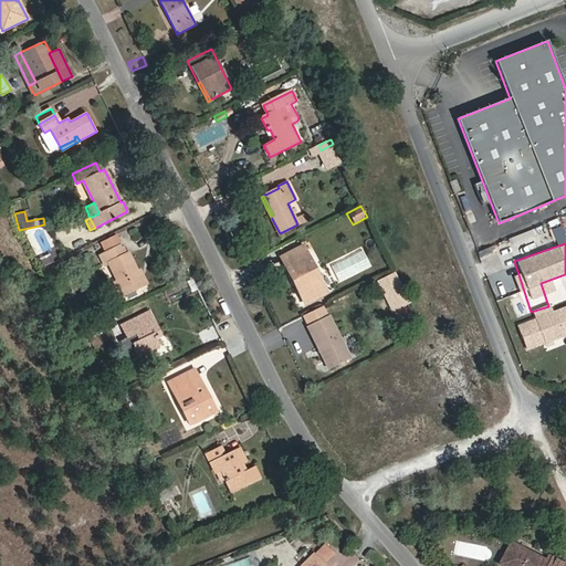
[(126,254),(122,245),(100,255),(104,265),(108,263),(126,254)]
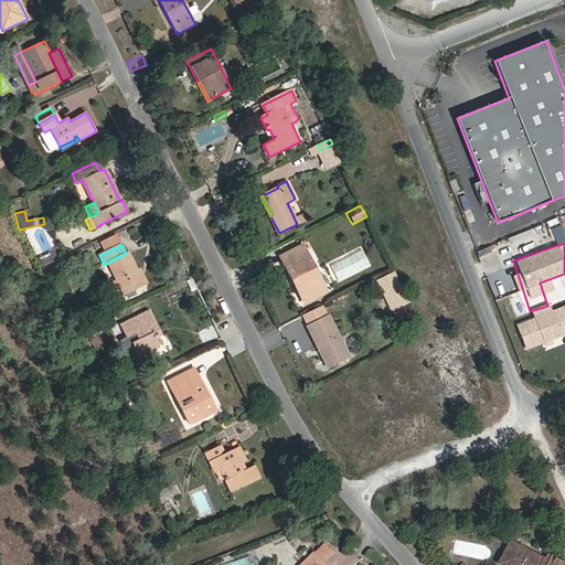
[(319,277),(302,246),(280,257),(288,274),(290,272),(299,288),(296,289),(304,304),(324,292),(317,278),(319,277)]
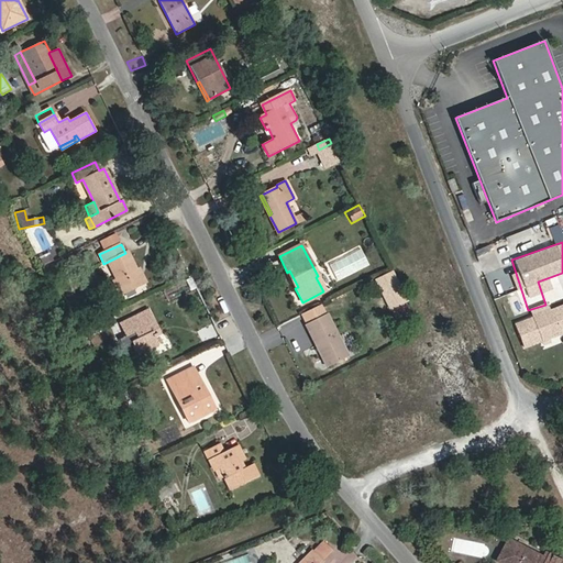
[(140,285),(134,273),(138,271),(136,269),(132,261),(130,262),(125,253),(108,262),(117,279),(112,282),(119,295),(140,285)]
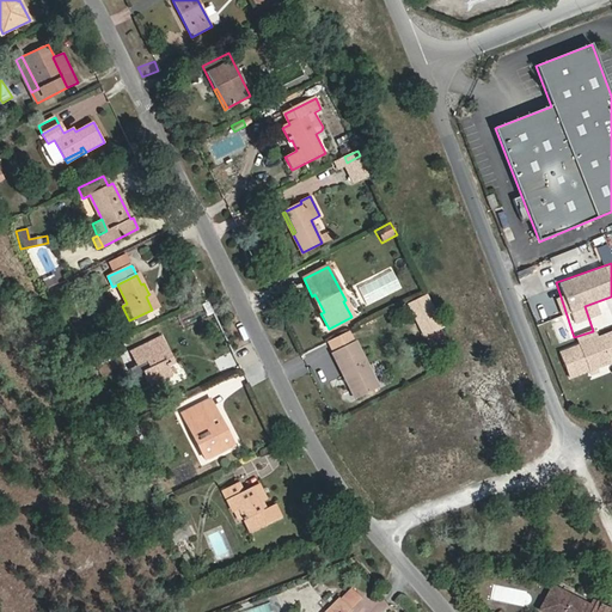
[(57,283),(55,277),(46,282),(48,288),(57,283)]
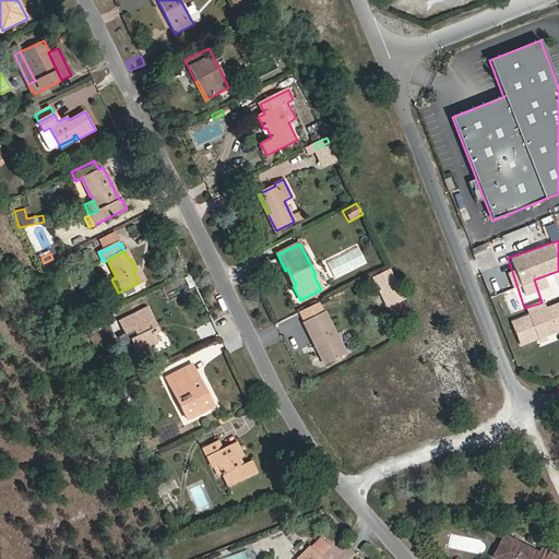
[(144,280),(138,266),(135,268),(137,269),(133,271),(139,283),(144,280)]
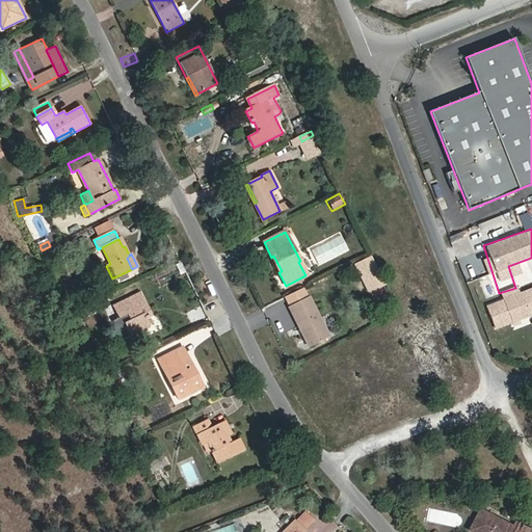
[(282,271),(273,256),(271,258),(278,272),(282,271)]
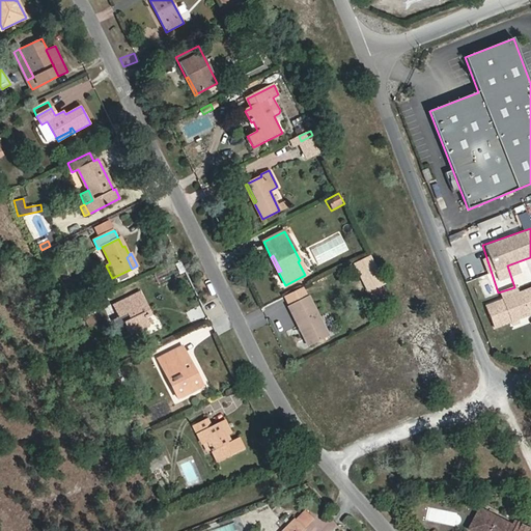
[(353,261),(363,292),(378,287),(367,257),(353,261)]
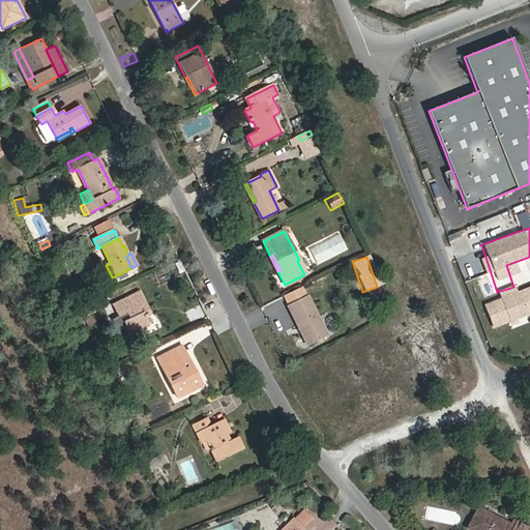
[(306,273),(299,260),(297,261),(304,274),(306,273)]
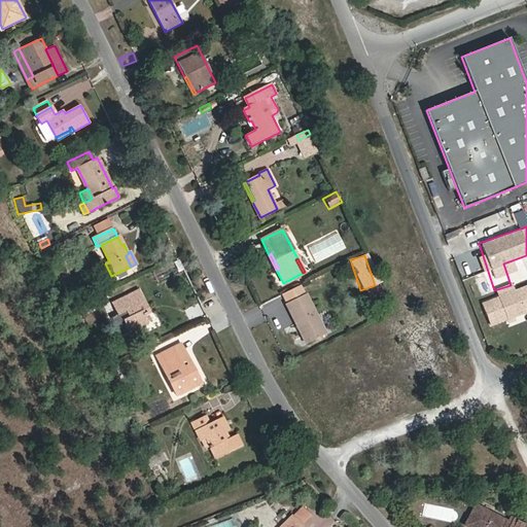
[(306,294),(302,286),(283,295),(286,304),(306,294)]
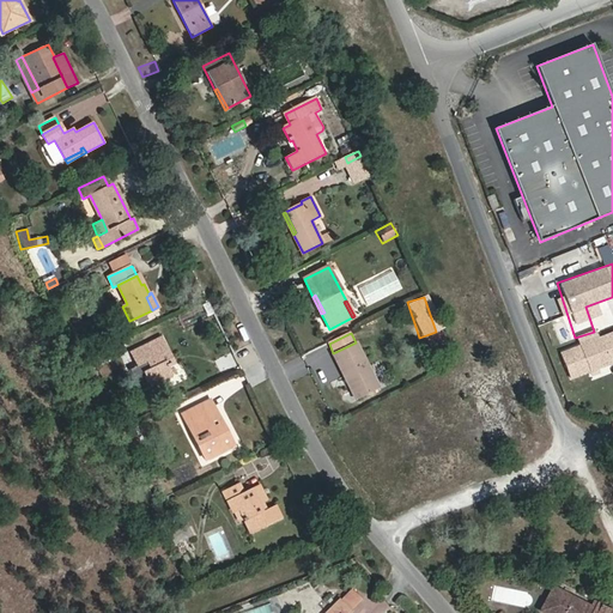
[(571,378),(612,362),(612,333),(562,353),(571,378)]
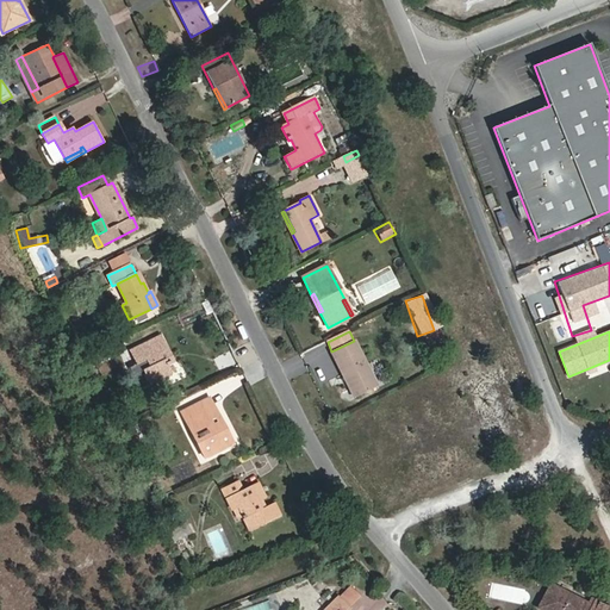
[(172,356),(161,335),(139,346),(144,358),(150,367),(142,371),(149,385),(173,373),(167,362),(166,359),(172,356)]
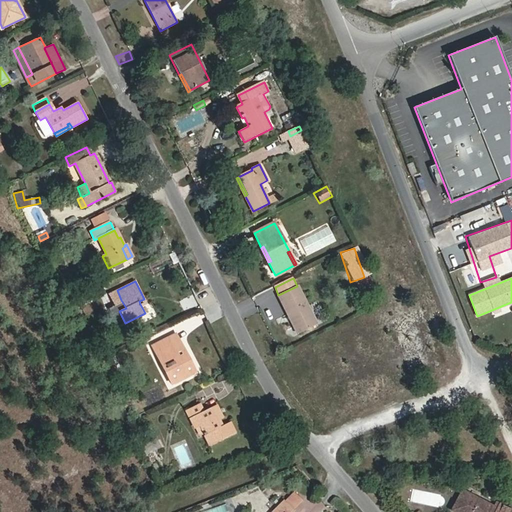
[(316,325),(297,286),(278,295),(298,334),(316,325)]
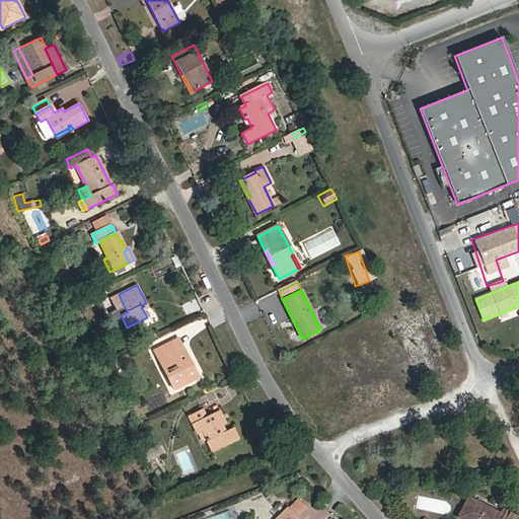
[(123,304),(119,294),(109,298),(115,308),(123,304)]
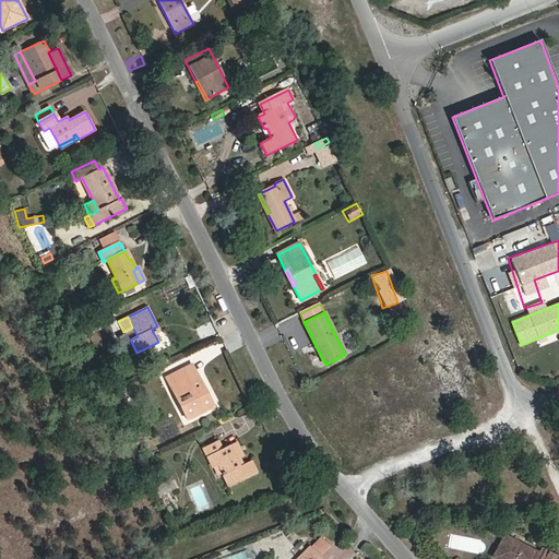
[(94,344),(105,339),(99,330),(88,335),(94,344)]
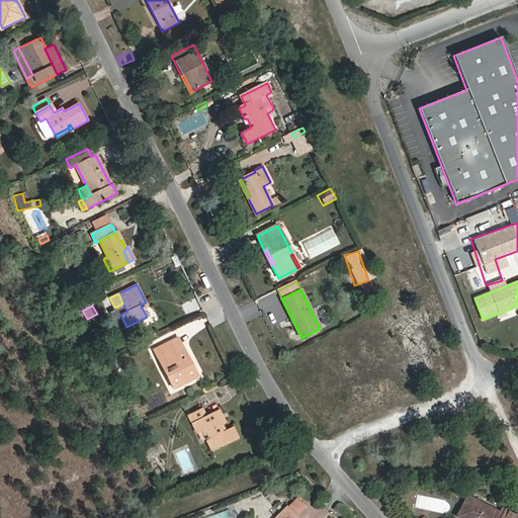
[(197,377),(177,338),(154,350),(158,357),(161,356),(169,372),(166,373),(174,390),(197,377)]
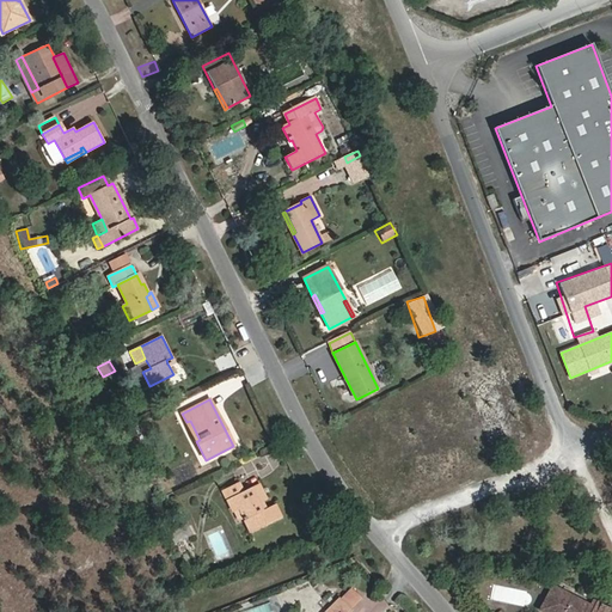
[(200,440),(190,421),(187,422),(196,441),(200,440)]
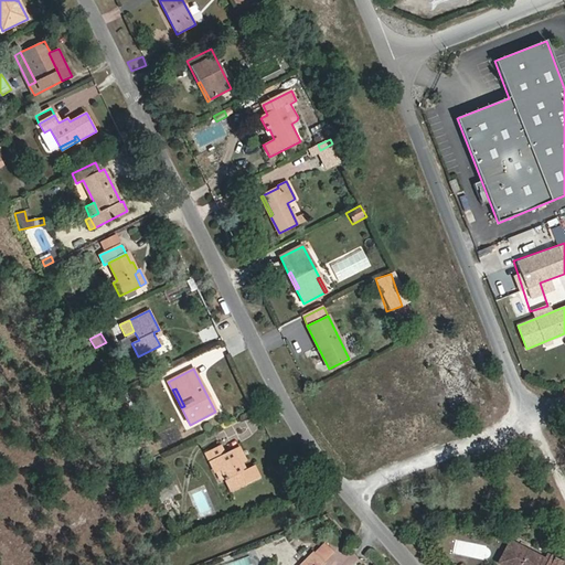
[(129,408),(123,395),(112,401),(118,413),(129,408)]
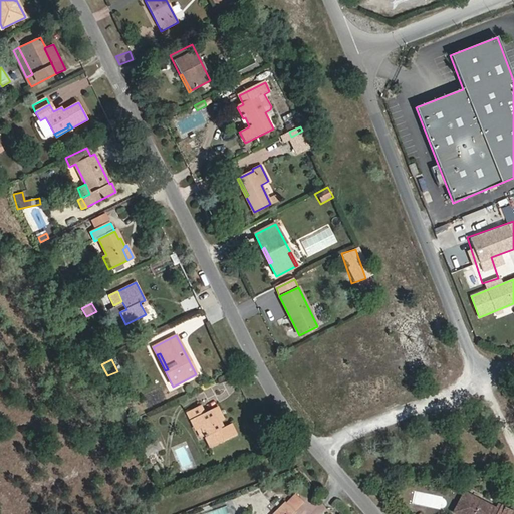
[(236,435),(231,424),(220,429),(217,423),(210,410),(204,413),(200,405),(187,412),(196,430),(201,428),(205,436),(211,448),(236,435)]
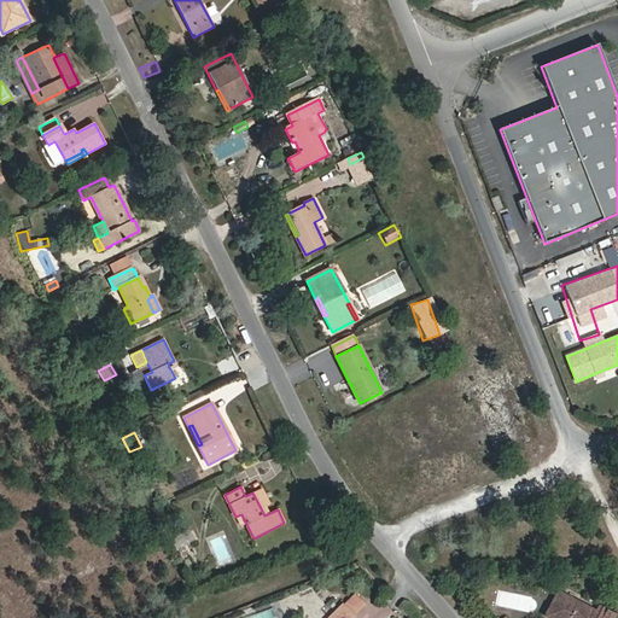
[(269,505),(261,489),(252,493),(261,508),(269,505)]
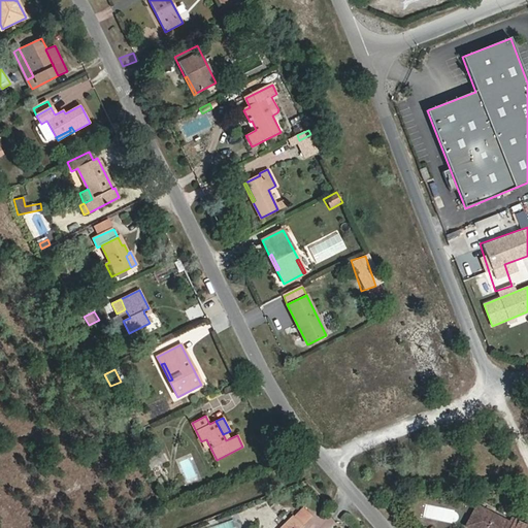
[(210,448),(206,439),(201,441),(205,450),(210,448)]
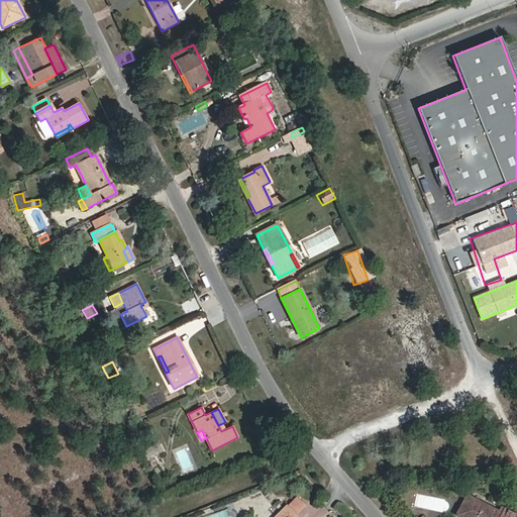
[(147,459),(163,451),(159,442),(143,450),(147,459)]
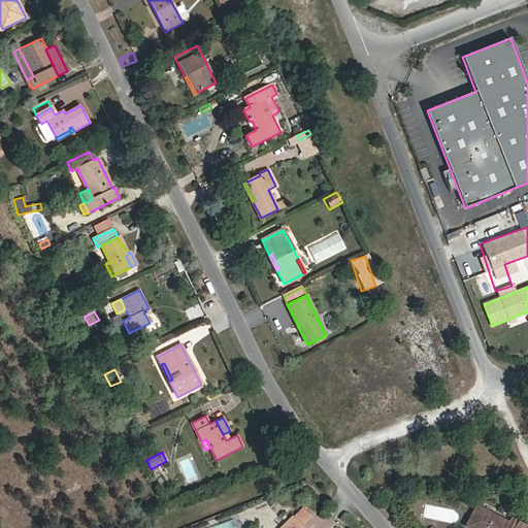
[(302,526),(312,516),(303,506),(293,517),(302,526)]
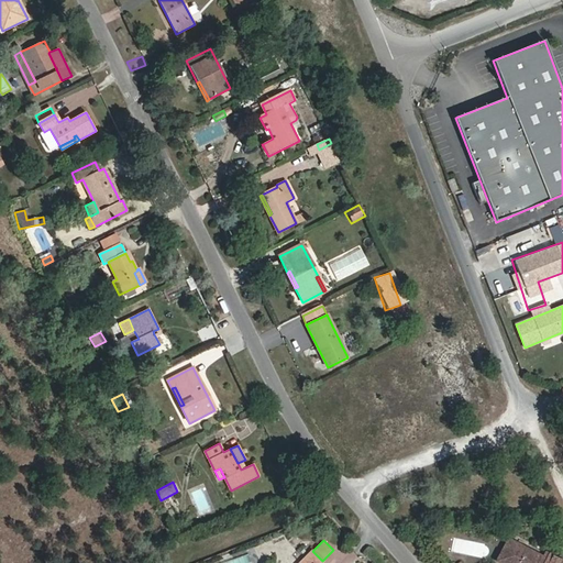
[(561,562),(562,562),(549,554),(547,560),(508,540),(497,561),(500,562),(561,562)]
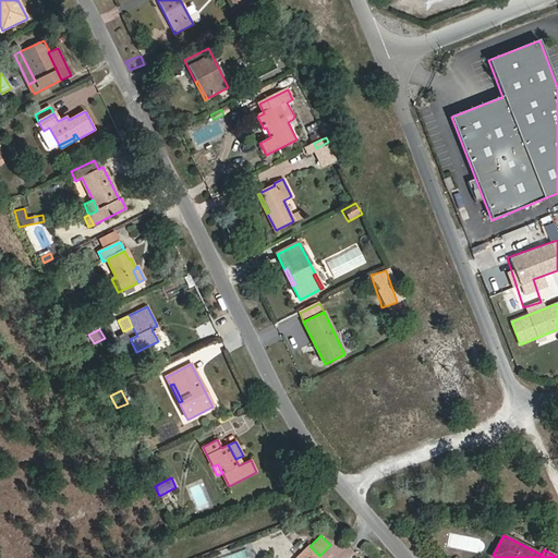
[(319,556),(310,546),(298,557),(316,557),(319,556)]
